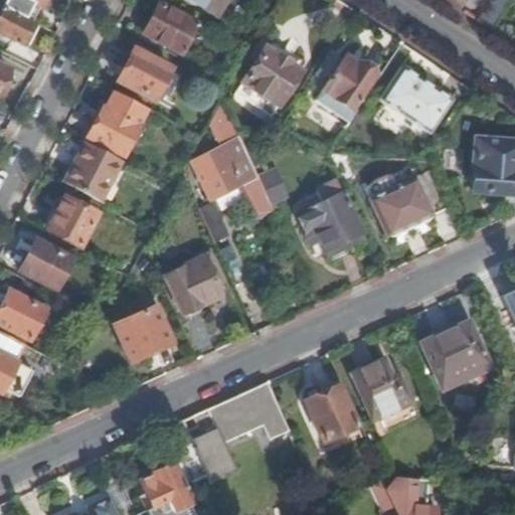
[(19,0),(40,10),(44,0),(19,0)]
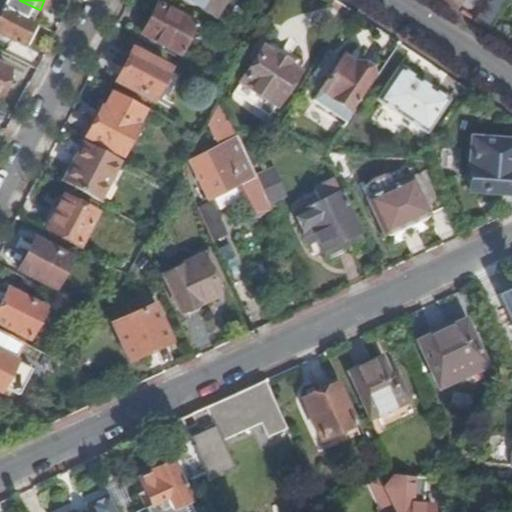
[(182,0),(213,17),(223,0),(182,0)]
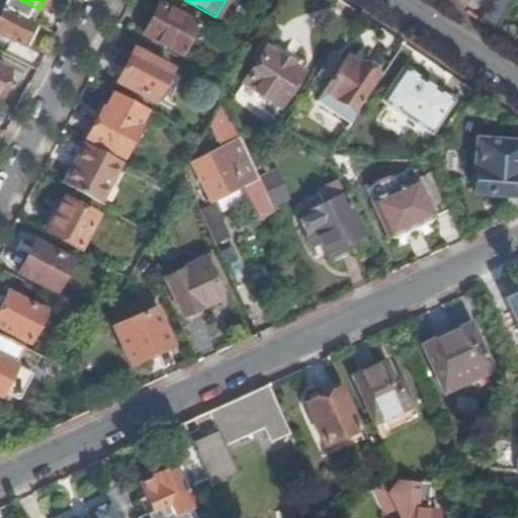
[(442,0),(459,11),(465,0),(481,0),(482,0),(442,0)]
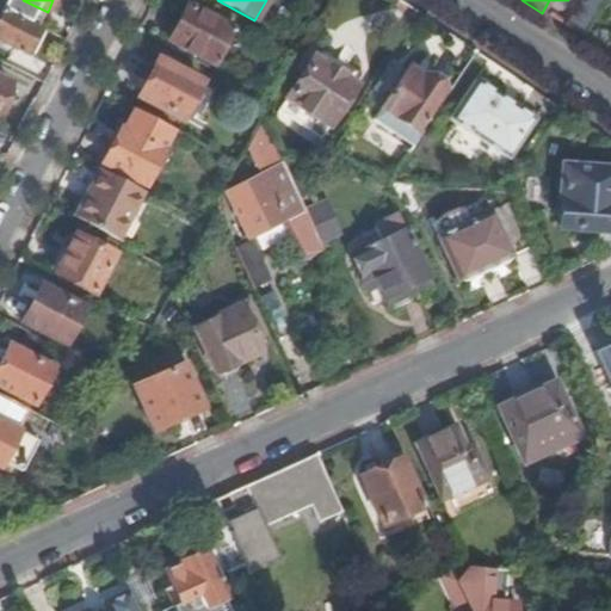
[(582,0),(568,25),(585,35),(604,0),(582,0)]
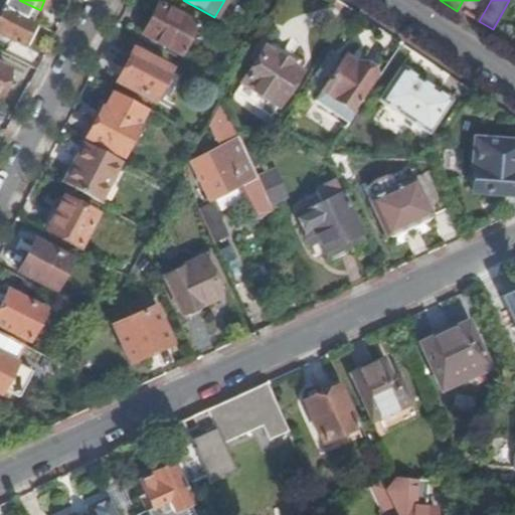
[(195,26),(159,7),(151,23),(148,22),(141,36),(179,56),(195,26)]
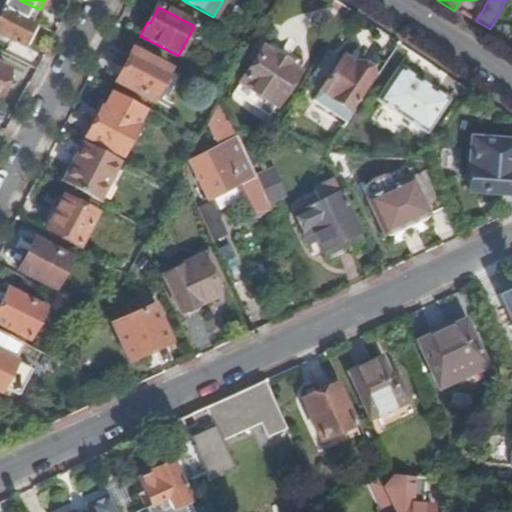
[(0,36),(20,47),(32,26),(0,9),(0,36)]
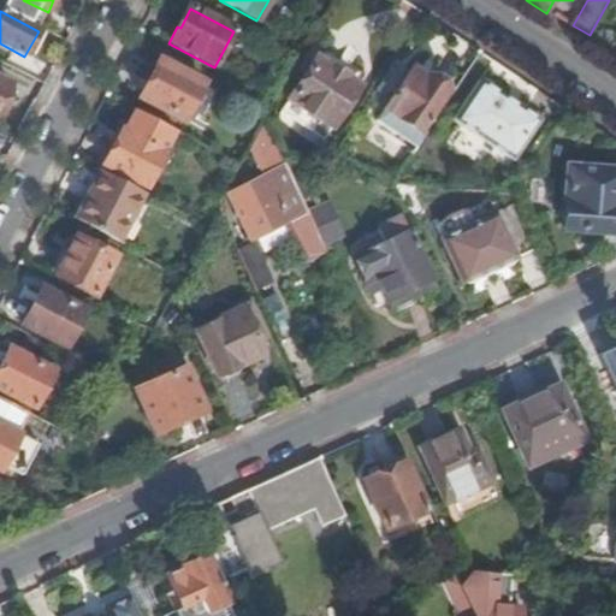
[(362,76),(323,51),(317,60),(314,60),(288,101),(330,129),(356,87),(355,86),(362,76)]
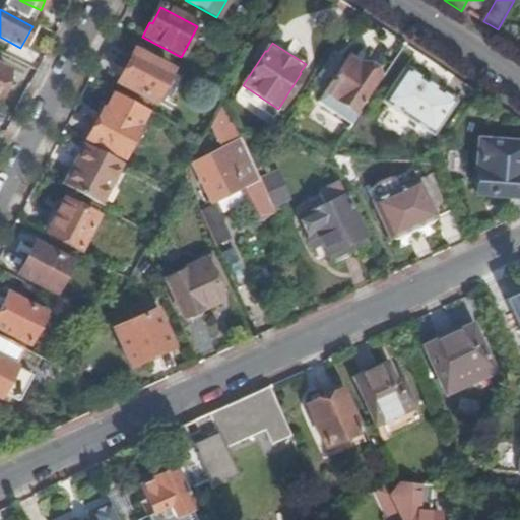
[(168,103),(181,77),(133,52),(117,84),(153,104),(156,98),(168,103)]
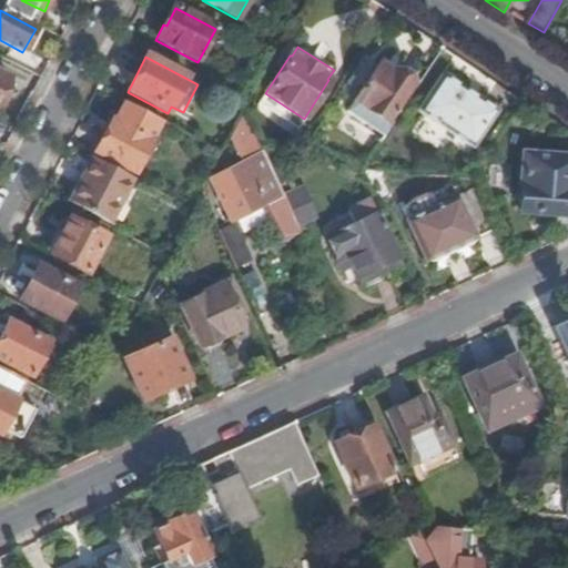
[(384,137),(393,123),(388,120),(412,84),(392,72),(391,73),(379,66),(346,113),(384,137)]
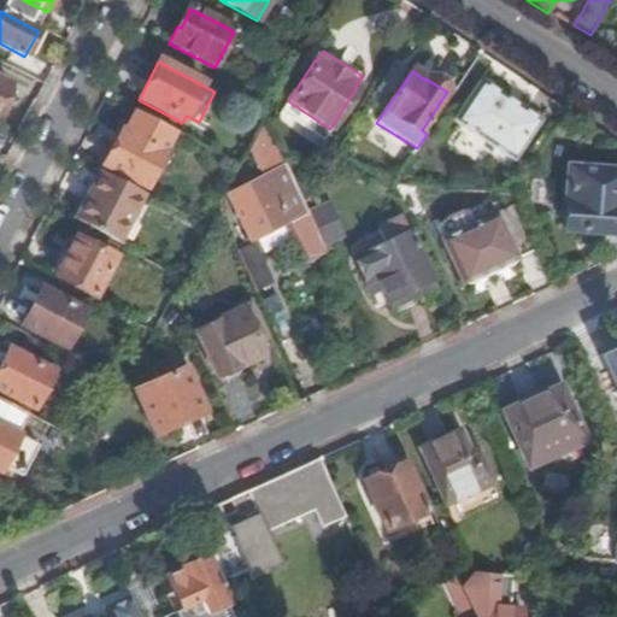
[(539,123),(480,84),(453,124),(513,164),(539,123)]
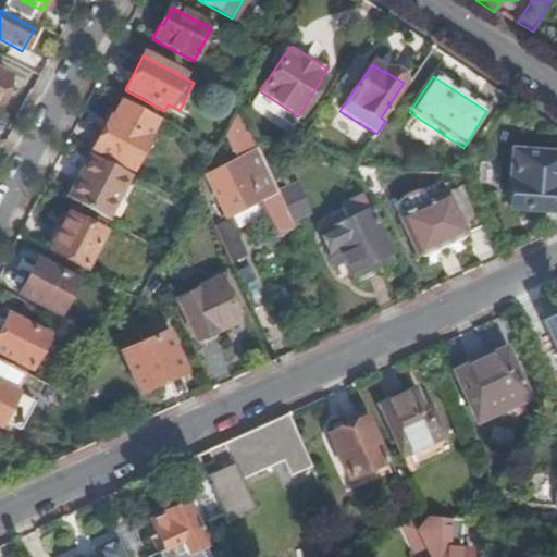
[(153,118),(124,102),(114,121),(110,119),(93,151),(130,171),(147,138),(145,136),(153,118)]
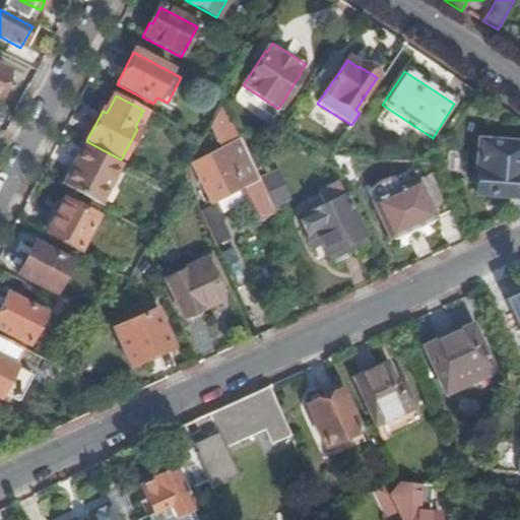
[(229,119),(220,102),(203,135),(212,139),(221,123),(229,119)]
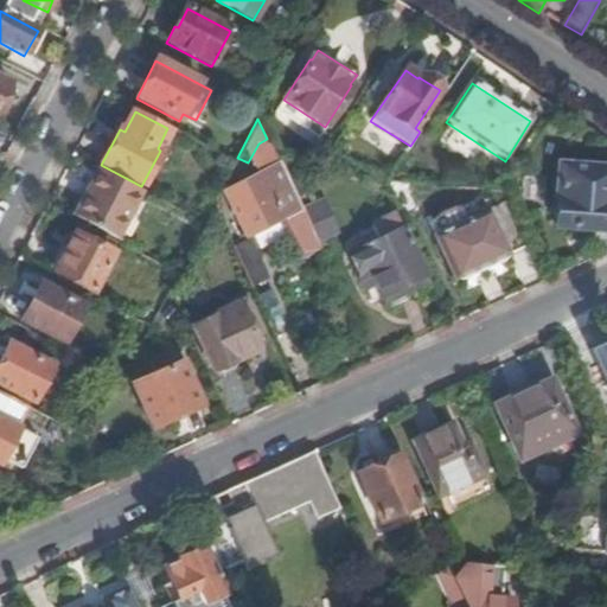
[(273,173),(281,170),(267,139),(259,144),(273,173)]
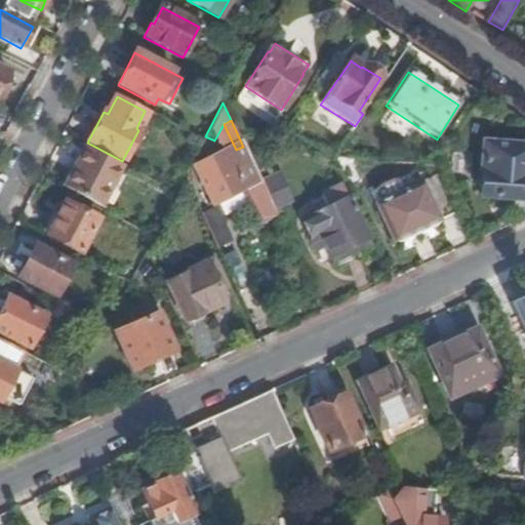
[(214,140),(205,136),(203,142),(212,147),(214,140)]
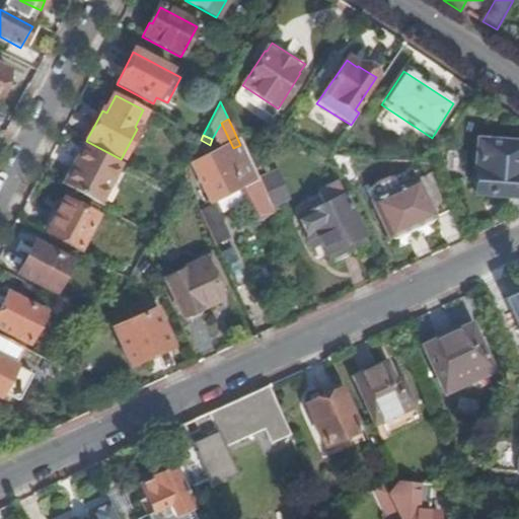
[(518,146),(477,143),(473,197),(518,200),(518,146)]
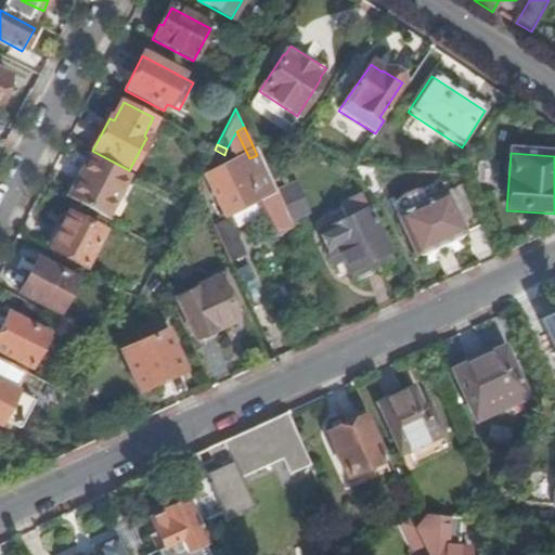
[(127,175),(91,155),(68,199),(104,218),(127,175)]
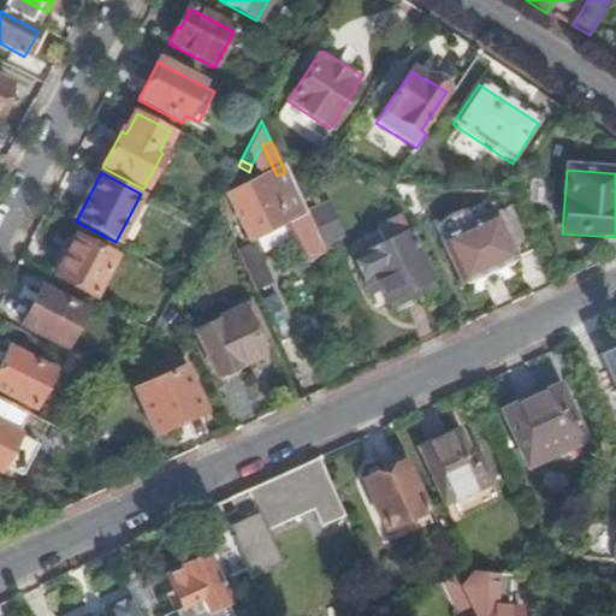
[(324,254),(291,185),(271,195),(262,178),(229,195),(241,219),(240,220),(249,242),(284,224),(302,264),(324,254)]
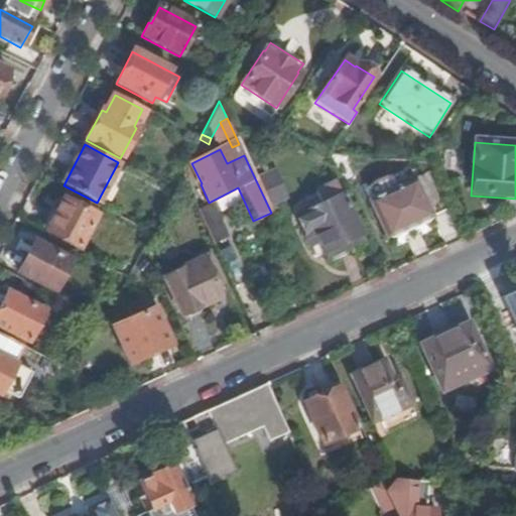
[(269,201),(286,194),(274,167),(257,174),(269,201)]
